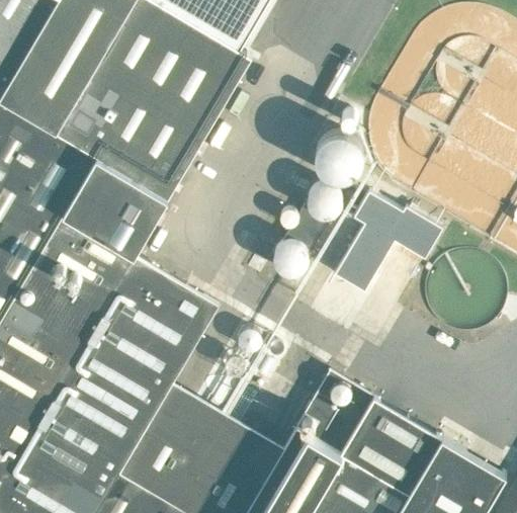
[(483,512),(503,479),(506,476),(442,437),(330,371),(245,512),(186,512),(118,473),(218,306),(134,256),(250,60),(239,53),(269,0),(0,0),(0,512),(483,512)]
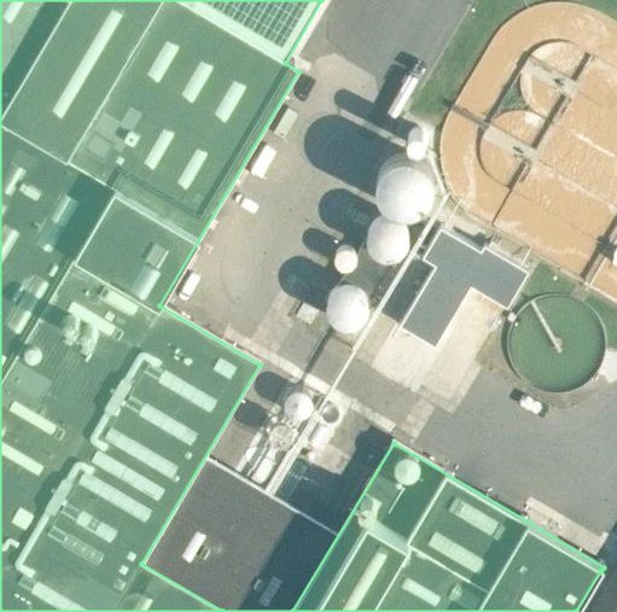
[(370,22),(364,18),(342,5),(335,17),(362,34),(370,22)]
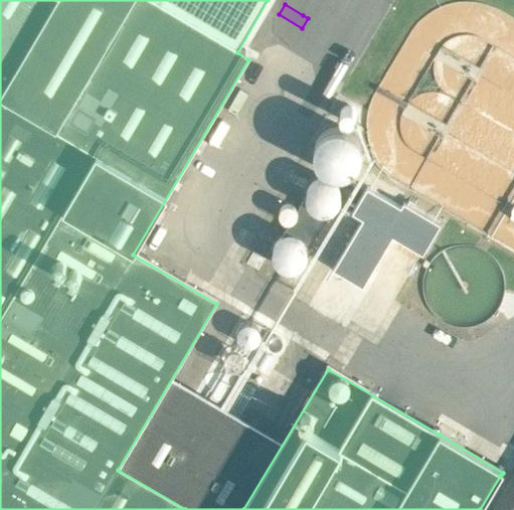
[(356,145),(356,143),(354,136),(350,130),(345,125),(337,123),(330,124),(326,125),(322,128),(319,131),(317,135),(315,143),(316,151),(320,157),(326,162),(334,164),(337,164),(343,162),(349,158),(354,152),(355,148),(356,145)]
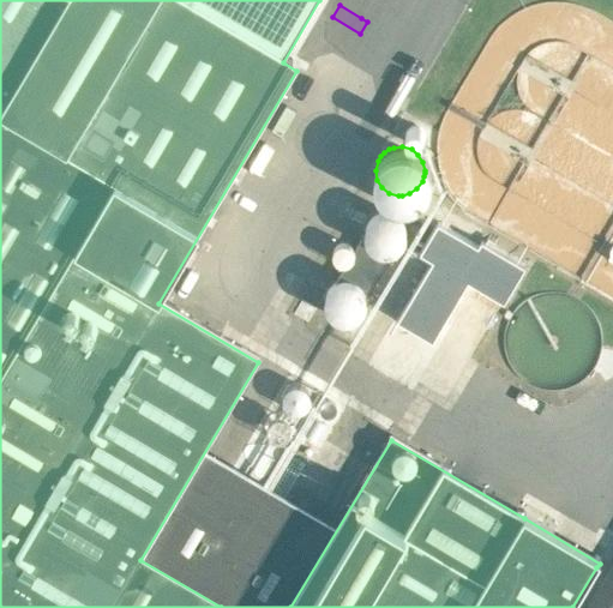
[(433,266),(398,325),(432,345),(468,286),(503,307),(524,271),(480,246),(478,251),(437,228),(419,258),(433,266)]
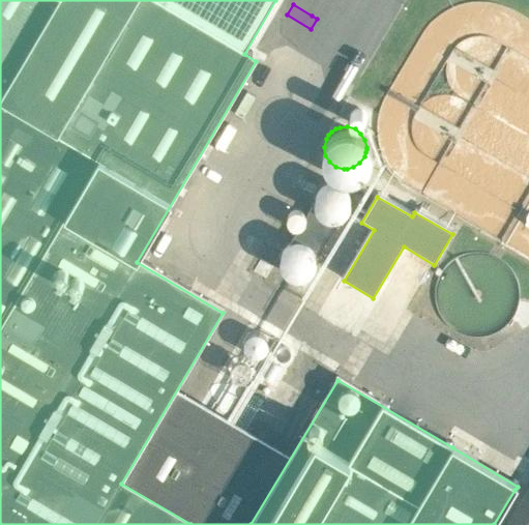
[(311,212),(293,241),(319,257),(336,228),(311,212)]
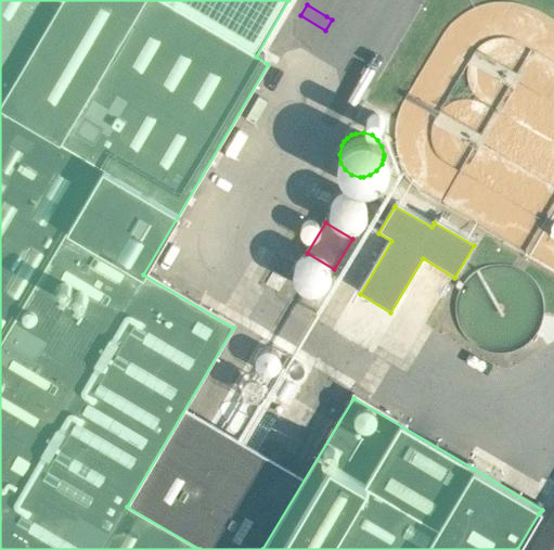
[(272,277),(266,289),(278,296),(284,283),(272,277)]
